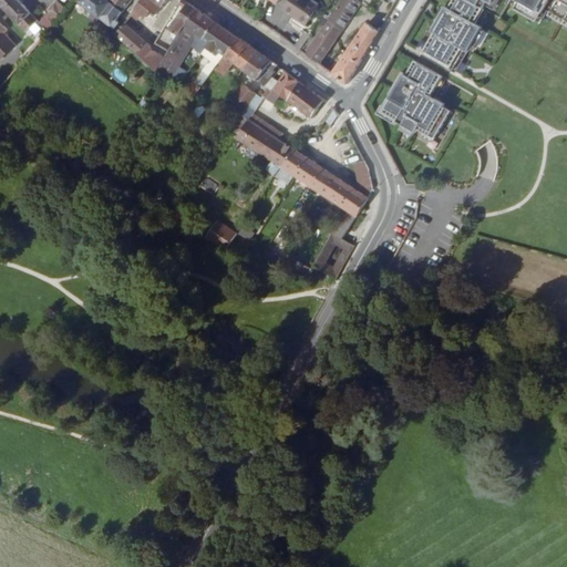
[(30,43),(33,47),(47,32),(47,31),(40,23),(19,0),(0,0),(0,2),(33,40),(30,43)]
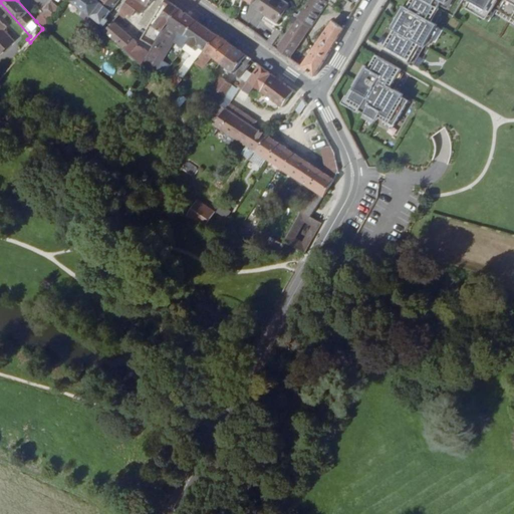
[(106,31),(109,34),(112,30),(109,27),(113,22),(120,13),(132,0),(99,0),(98,1),(97,0),(72,0),(72,1),(107,28),(106,31)]
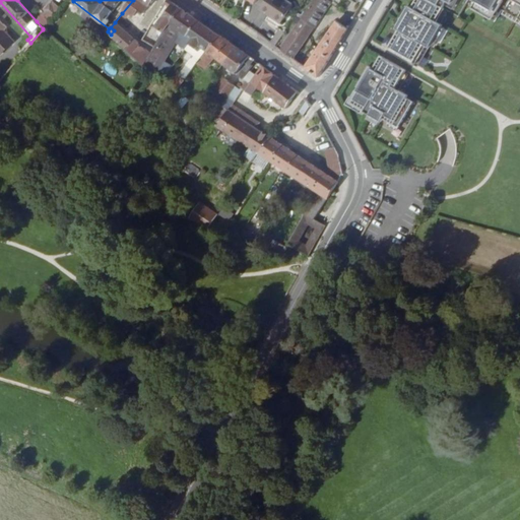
[(133,0),(122,13),(137,25),(151,8),(153,9),(159,0),(133,0)]
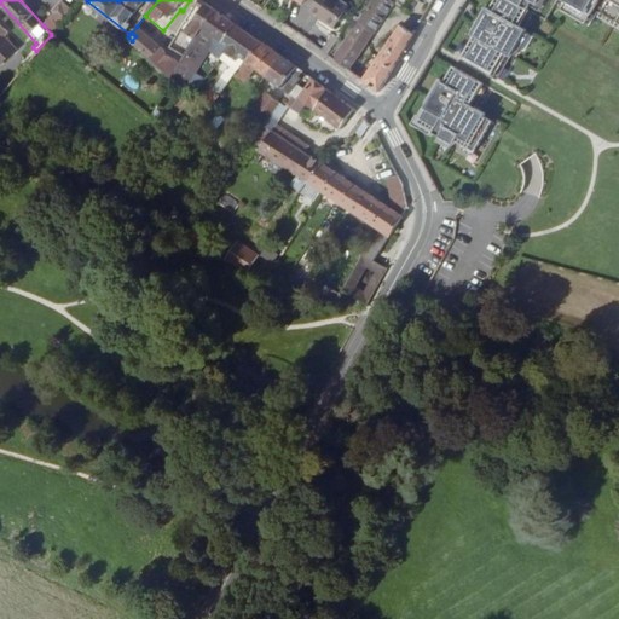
[(348,7),(339,0),(317,0),(308,12),(334,29),(348,7)]
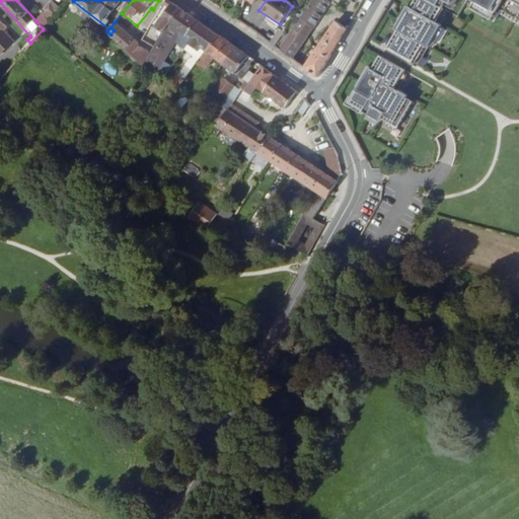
[(309,0),(279,49),(292,58),(328,1),(326,0),(309,0)]
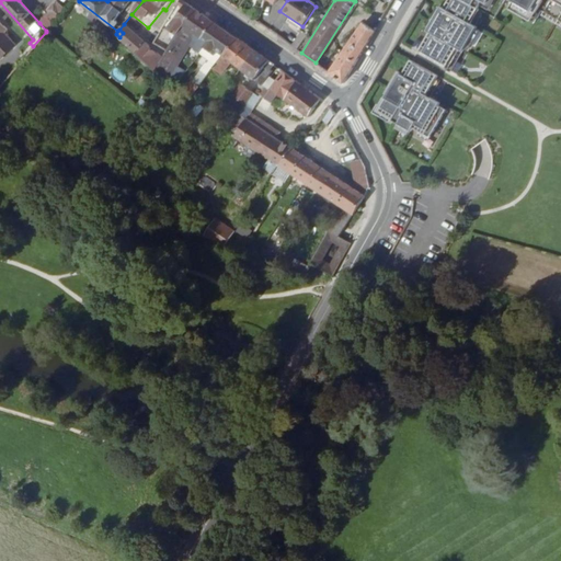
[(385,12),(392,0),(386,0),(380,10),(385,12)]
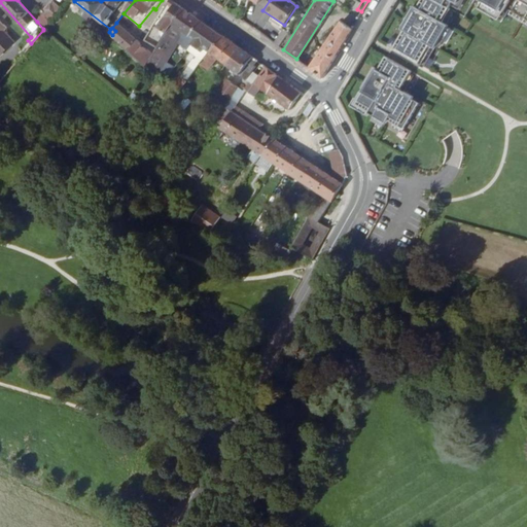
[(403,31),(393,48),(425,67),(438,46),(441,48),(453,27),(447,24),(448,23),(456,8),(460,9),(465,0),(420,0),(417,5),(415,4),(401,30),(403,31)]
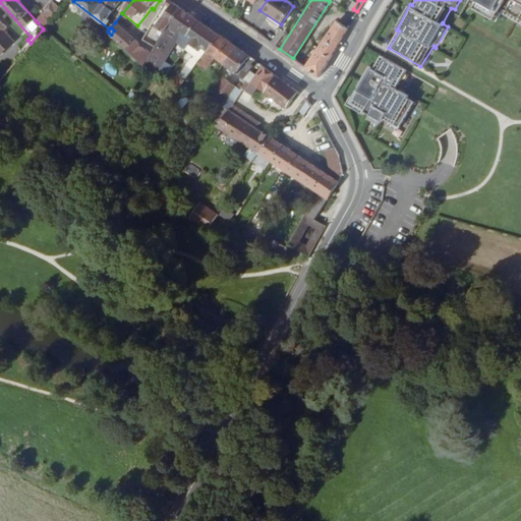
[(520,0),(465,0),(464,3),(466,4),(496,22),(501,14),(516,22),(515,25),(520,29),(520,0)]
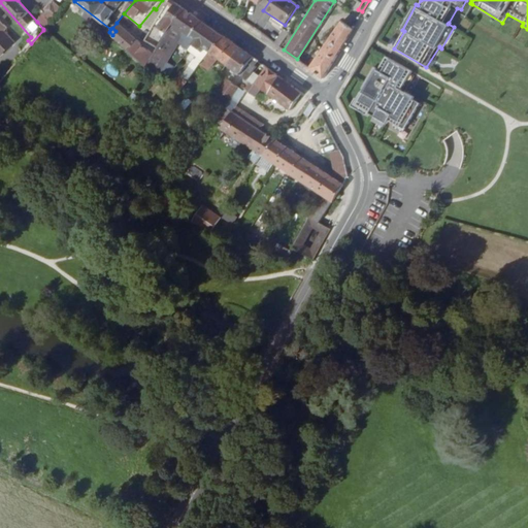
[(44,14),(51,22),(62,7),(55,1),(52,4),(50,2),(44,7),(45,8),(42,12),(44,14)]
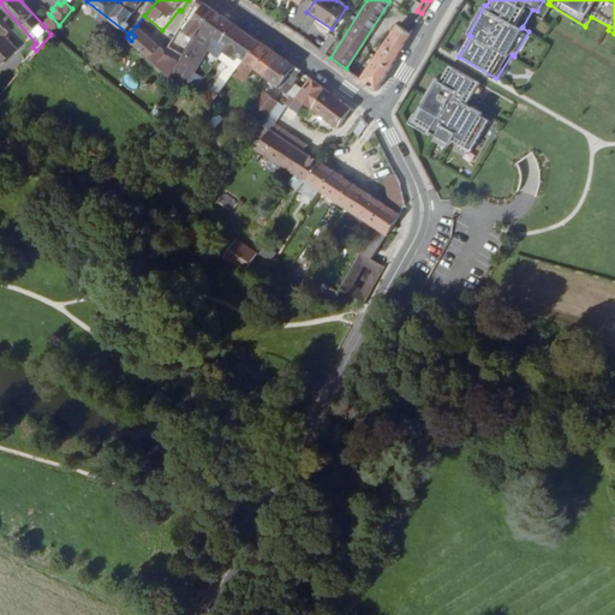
[(184,57),(219,12),(209,6),(206,11),(189,34),(184,31),(172,48),(184,57)]
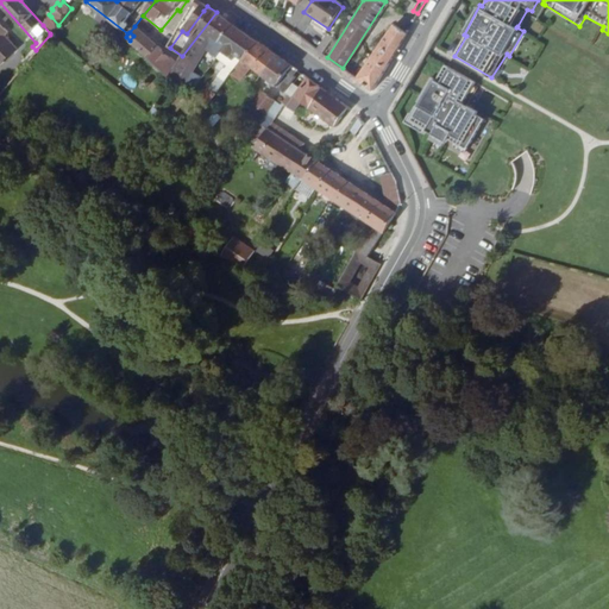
[(168,76),(176,83),(181,87),(212,43),(215,45),(211,52),(227,69),(225,73),(223,71),(218,79),(224,83),(231,73),(256,41),(217,12),(182,56),(179,62),(168,76)]
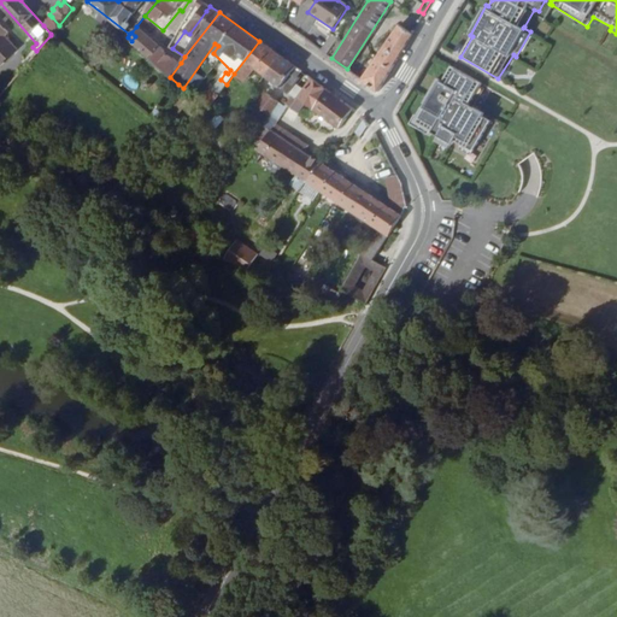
[(43,25),(51,34),(59,25),(52,17),(43,25)]
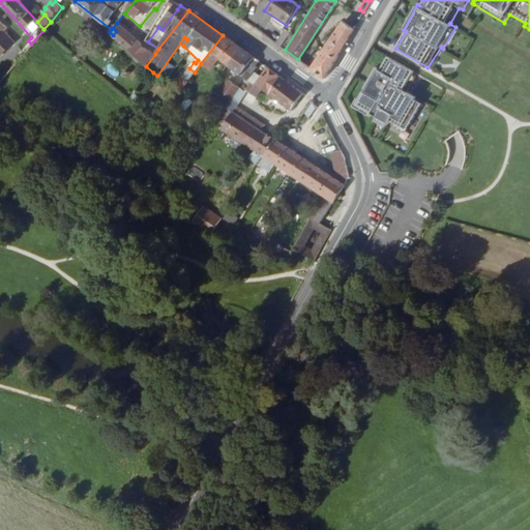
[(0,55),(16,40),(4,28),(8,25),(0,17),(0,55)]
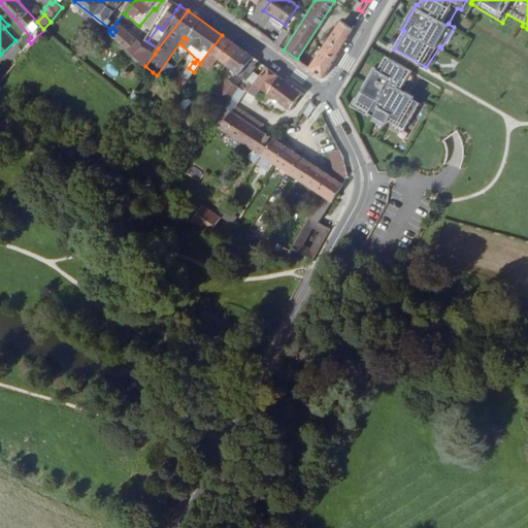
[(323,77),(353,28),(339,20),(309,67),(323,77)]
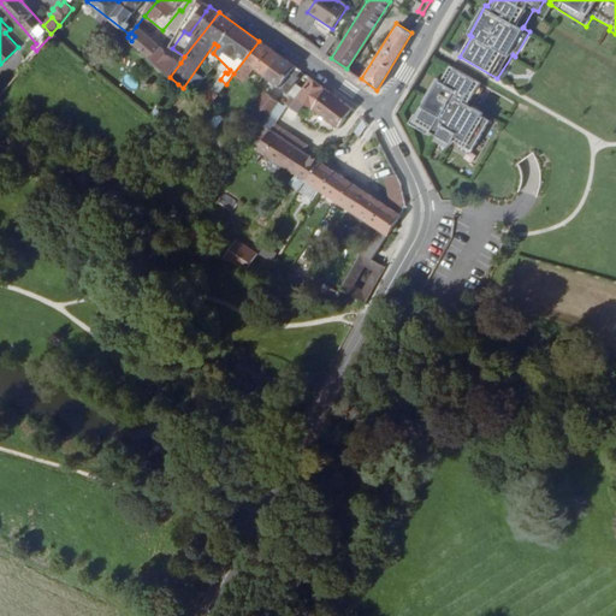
[(131,41),(170,77),(181,63),(176,59),(173,60),(136,27),(131,33),(135,36),(131,41)]
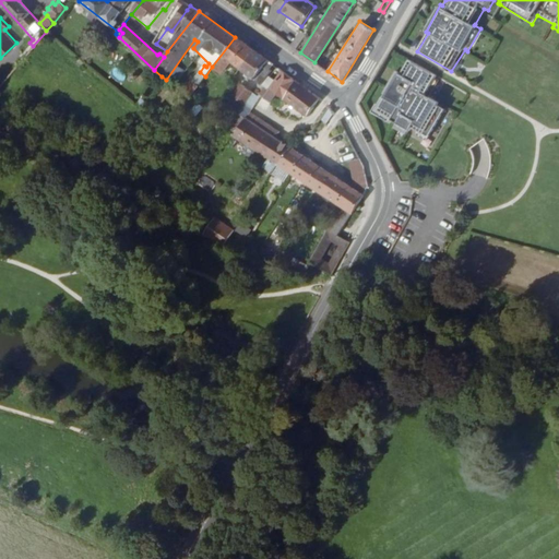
[(290,45),(296,49),(306,35),(300,32),(290,45)]
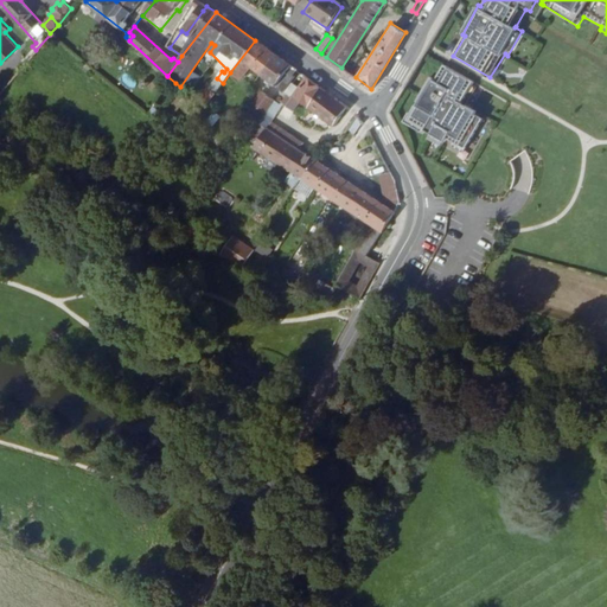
[(250,65),(262,75),(276,56),(270,51),(255,40),(230,72),(241,81),(250,65)]
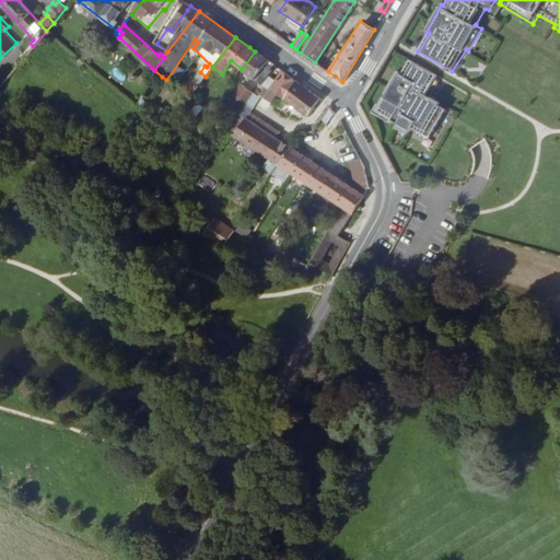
[(255,51),(242,69),(263,83),(264,82),(271,71),(272,70),(269,67),(271,63),(255,51)]
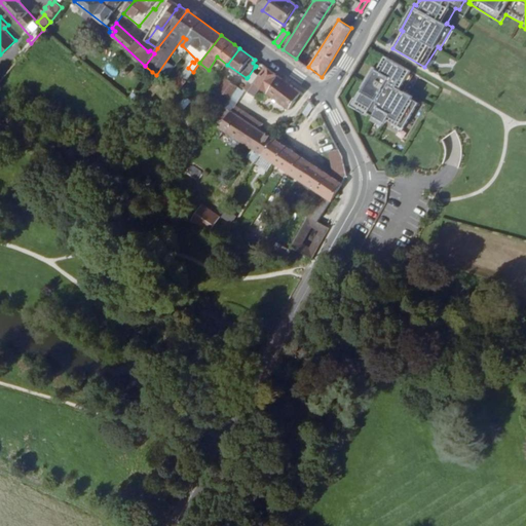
[(381,54),(349,104),(406,139),(425,105),(409,95),(419,77),(381,54)]
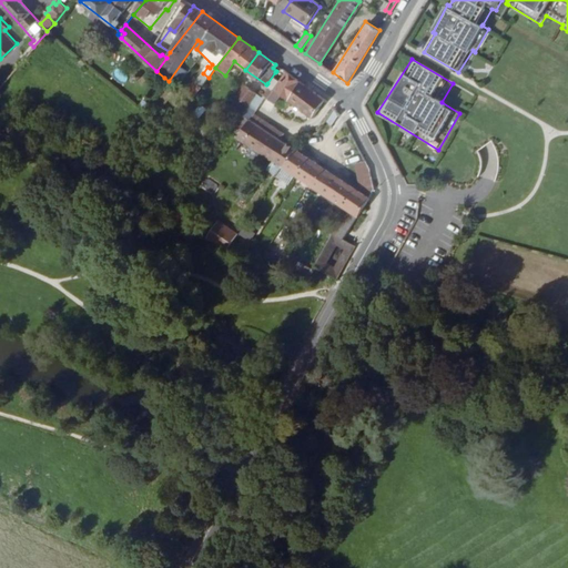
[(2,67),(0,70),(0,85),(0,87),(10,72),(2,67)]
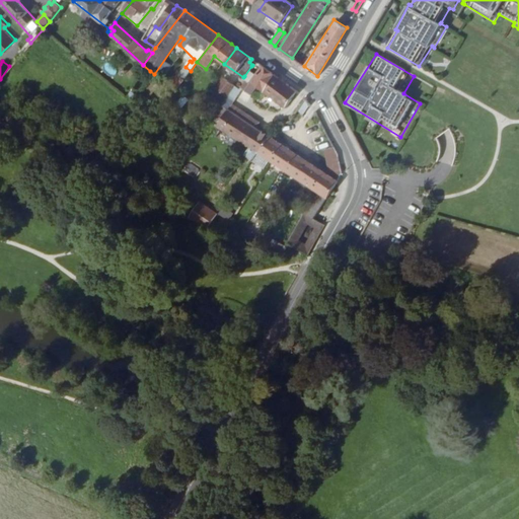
[(251,66),(244,76),(247,78),(251,81),(258,70),(251,66)]
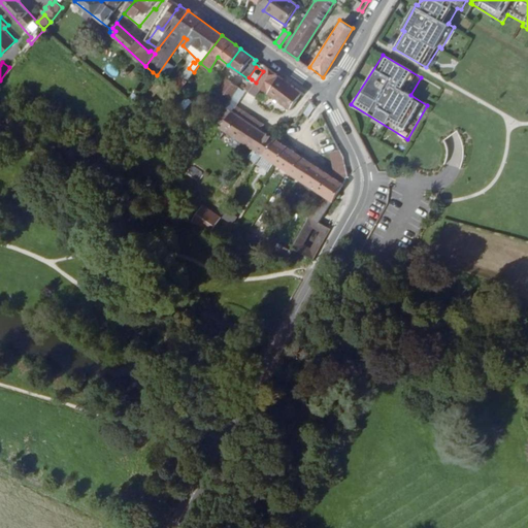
[(278,76),(266,67),(263,71),(256,83),(250,91),(255,95),(261,87),(268,92),(278,76)]
